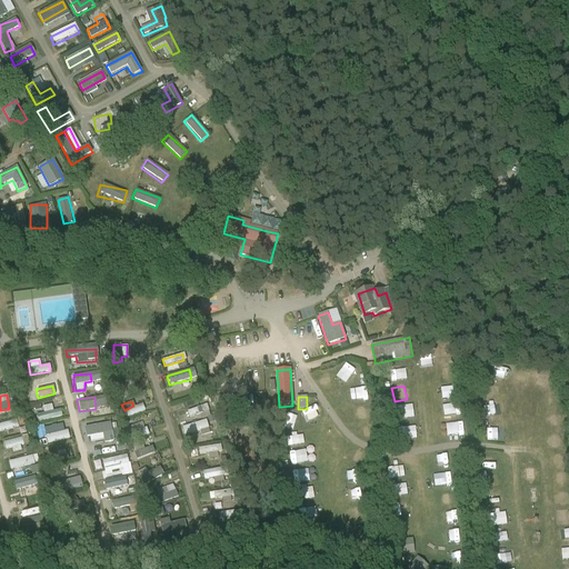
[(56,410),(42,412),(41,402),(29,405),(32,420),(57,416),(56,410)]
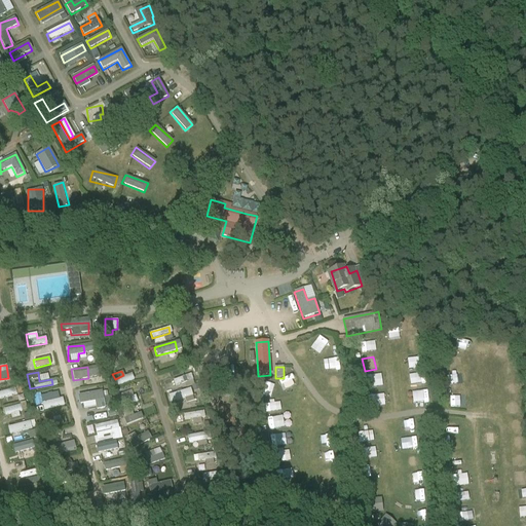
[(130,373),(114,380),(116,386),(134,380),(130,373)]
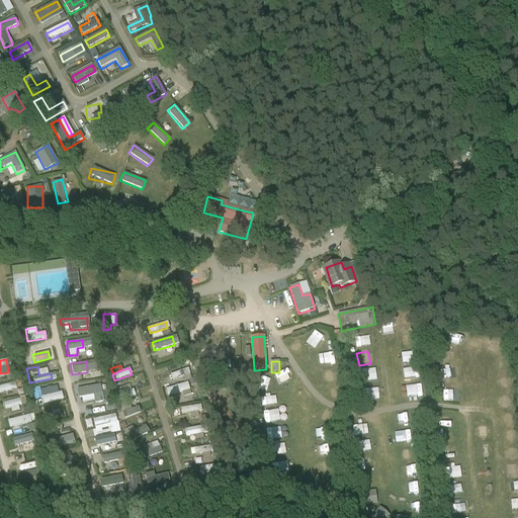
[(172,380),(184,376),(182,370),(170,374),(172,380)]
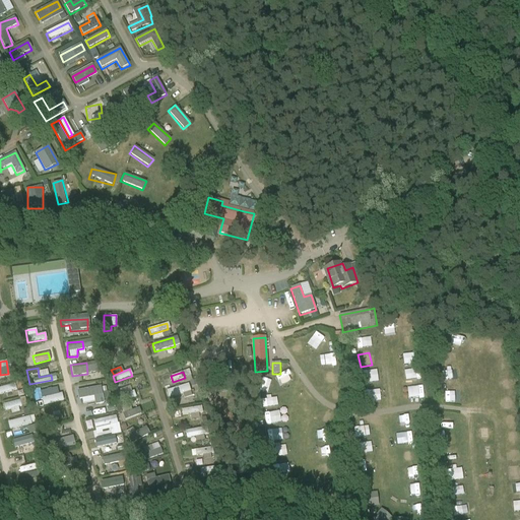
[(15,383),(0,387),(0,394),(17,389),(15,383)]
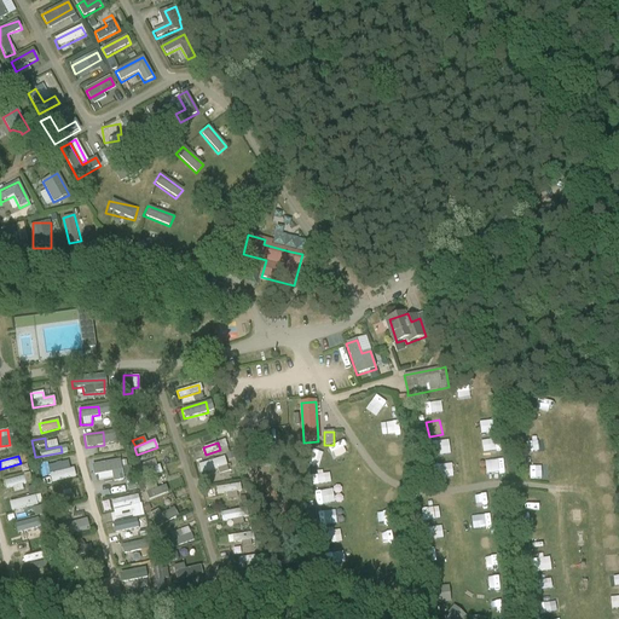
[(200,473),(225,467),(223,458),(197,463),(200,473)]
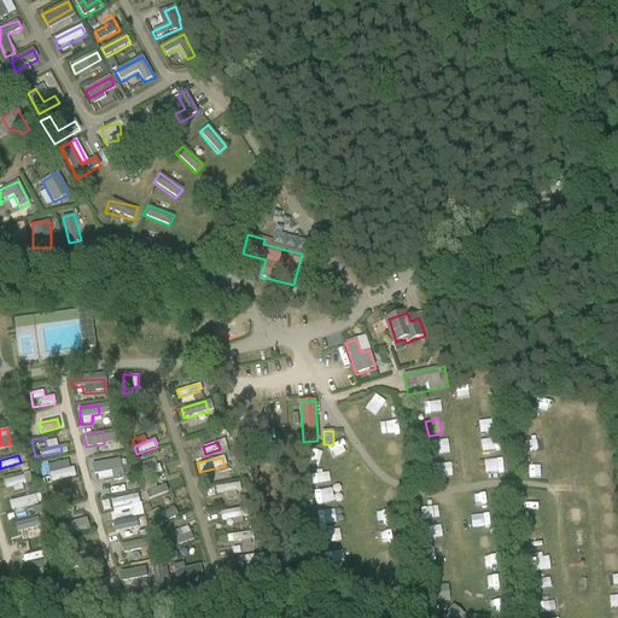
[(120,460),(93,466),(95,476),(111,473),(114,482),(123,481),(120,460)]
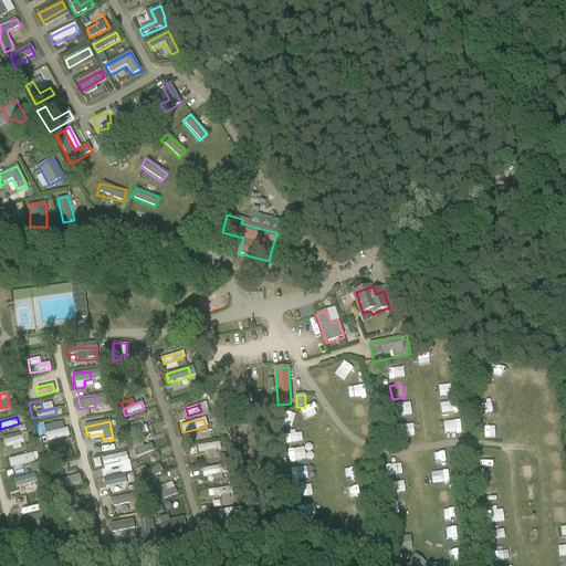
[(41,442),(69,437),(67,428),(63,429),(62,422),(45,426),(48,437),(40,438),(41,442)]
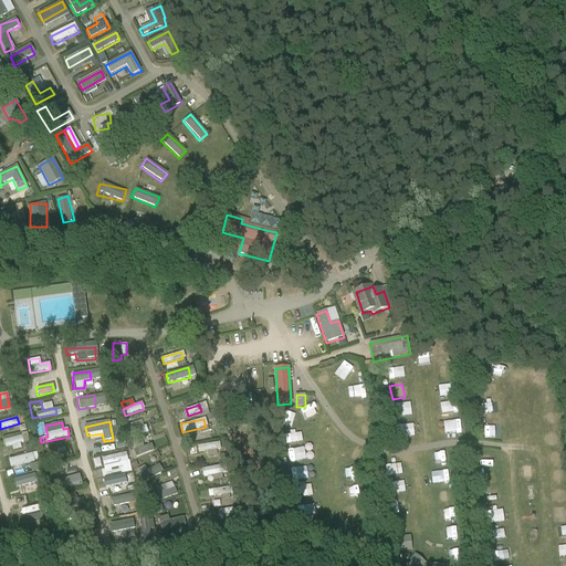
[(146,425),(138,427),(137,422),(124,427),(127,438),(147,431),(146,425)]
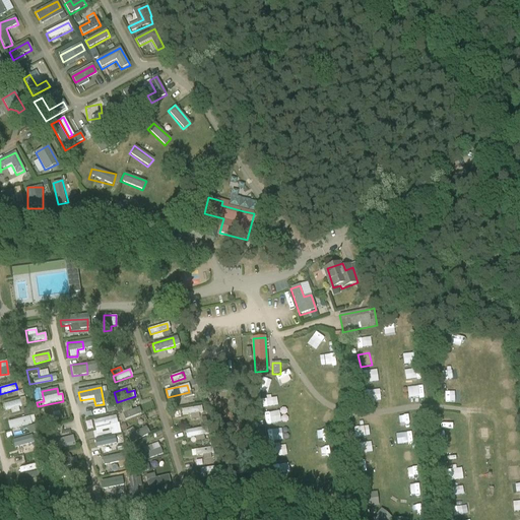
[(4,410),(10,409),(11,413),(21,411),(18,400),(2,403),(4,410)]
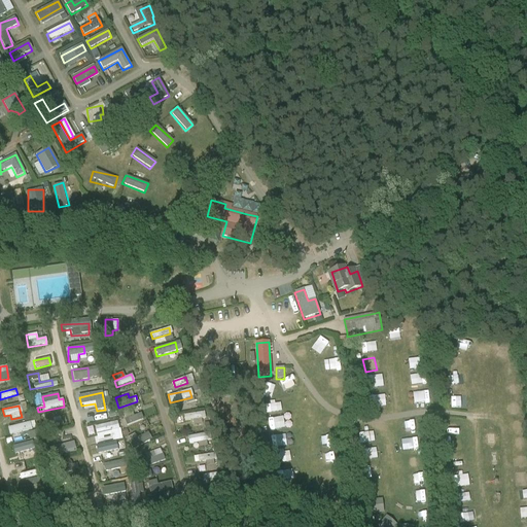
[(131,424),(143,419),(140,413),(128,418),(131,424)]
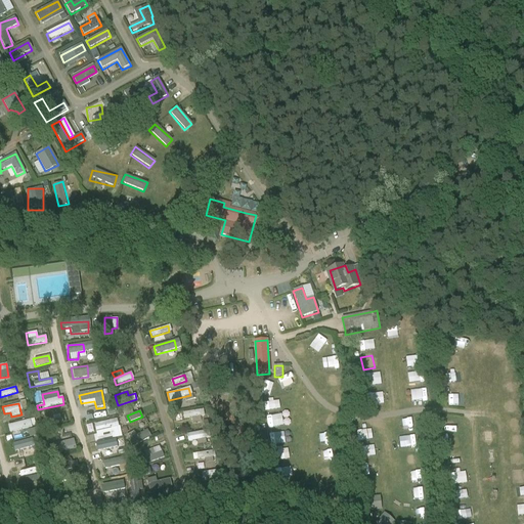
[(95,432),(119,426),(117,418),(93,424),(95,432)]
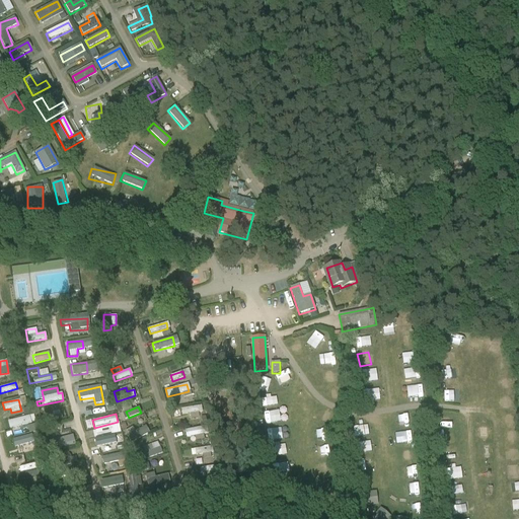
[(7,421),(9,428),(34,422),(32,415),(7,421)]
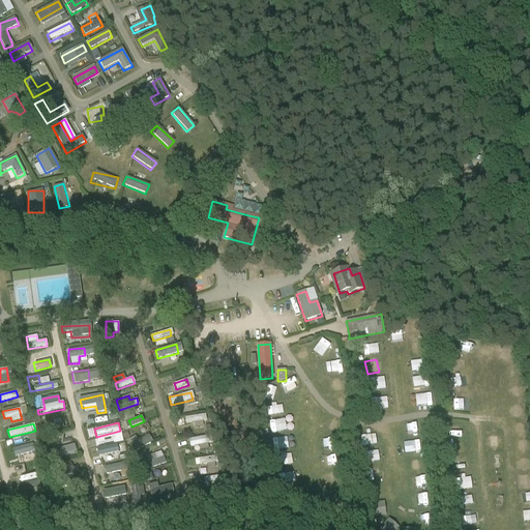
[(48,433),(62,429),(61,423),(46,428),(48,433)]
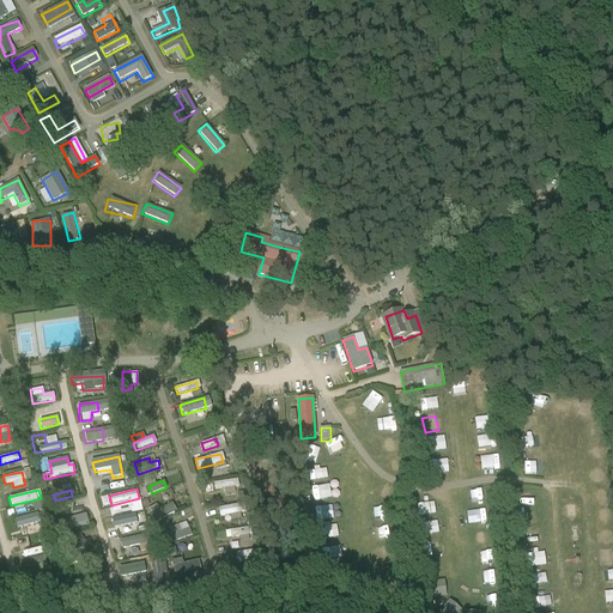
[(153,522),(176,513),(173,503),(157,509),(157,505),(147,509),(153,522)]
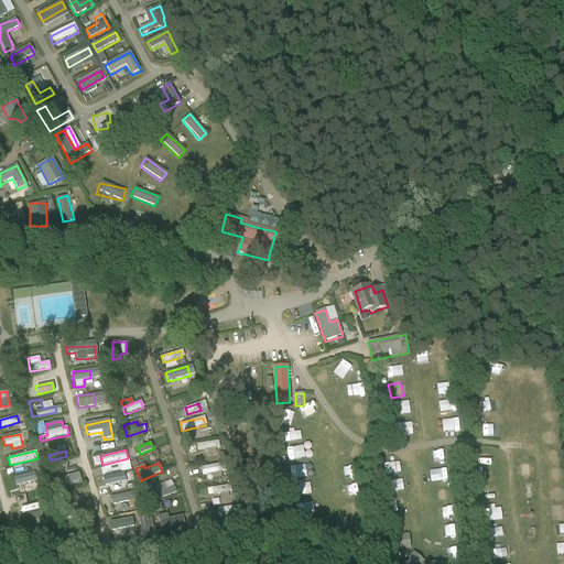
[(217,464),(199,467),(202,475),(219,472),(217,464)]
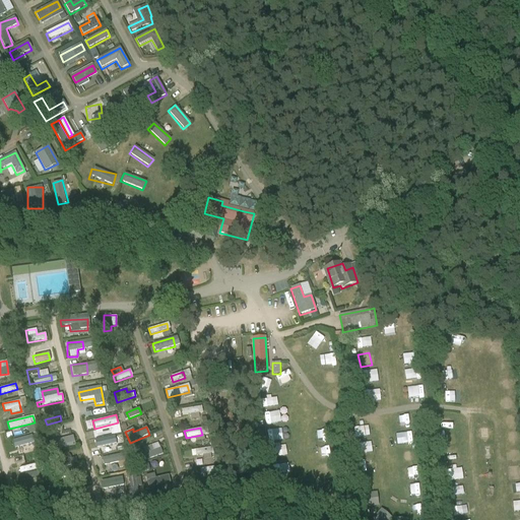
[(75,445),(72,435),(51,442),(53,451),(75,445)]
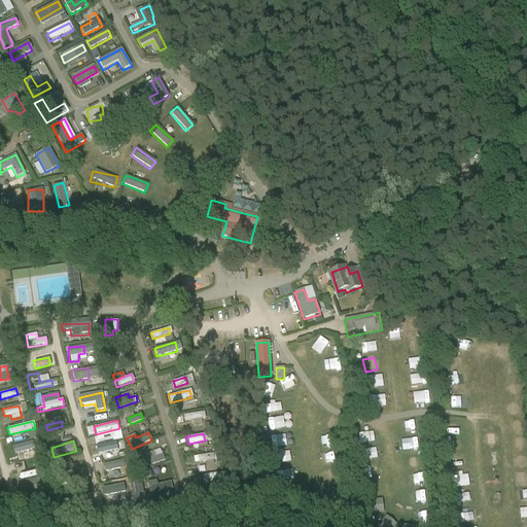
[(15,457),(33,455),(31,443),(13,445),(15,457)]
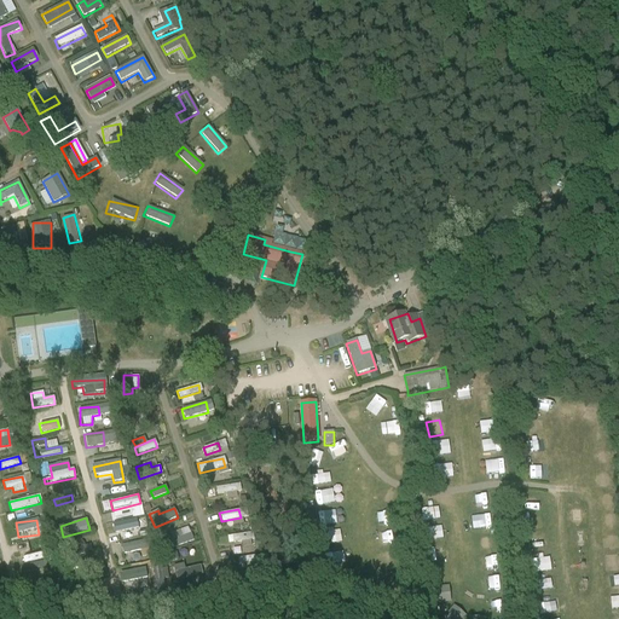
[(168,548),(192,542),(190,532),(181,534),(180,531),(165,534),(168,548)]
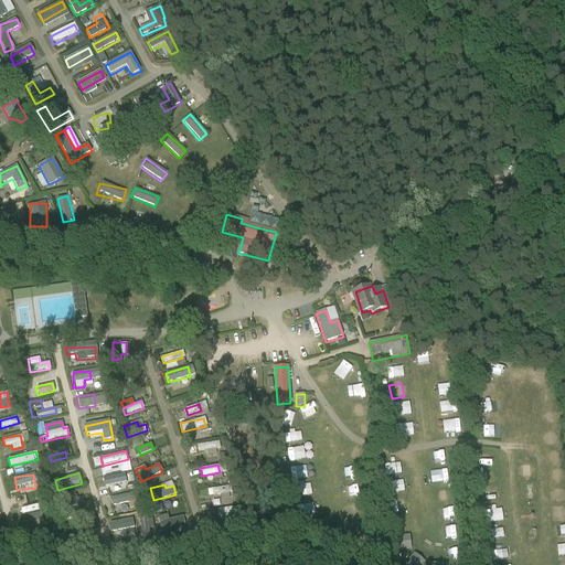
[(564,488),(552,488),(553,501),(564,501),(564,488)]
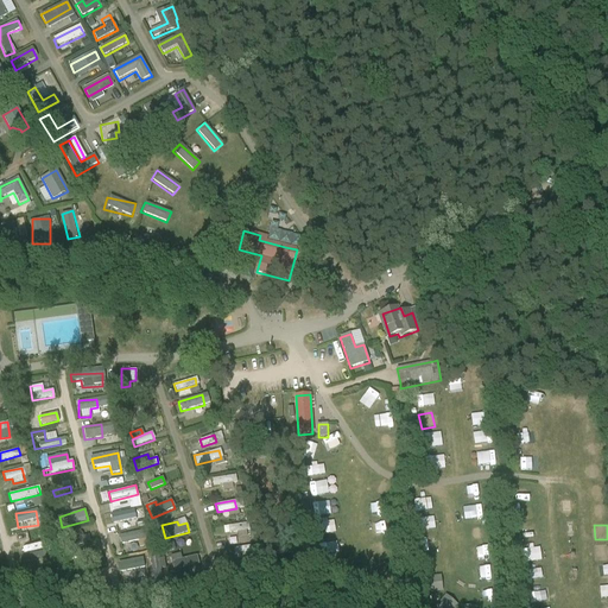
[(321,553),(339,551),(336,539),(318,542),(321,553)]
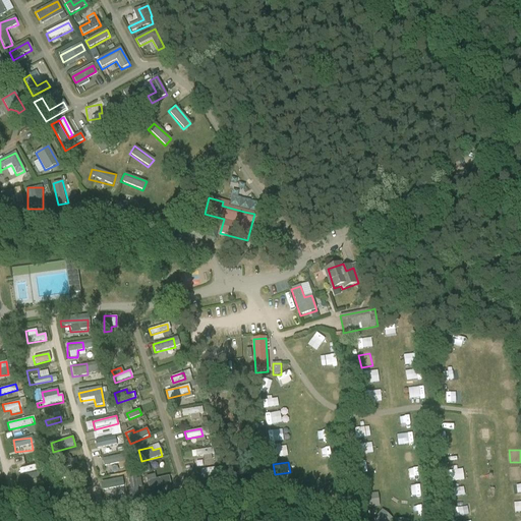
[(124,494),(123,476),(100,478),(101,495),(124,494)]
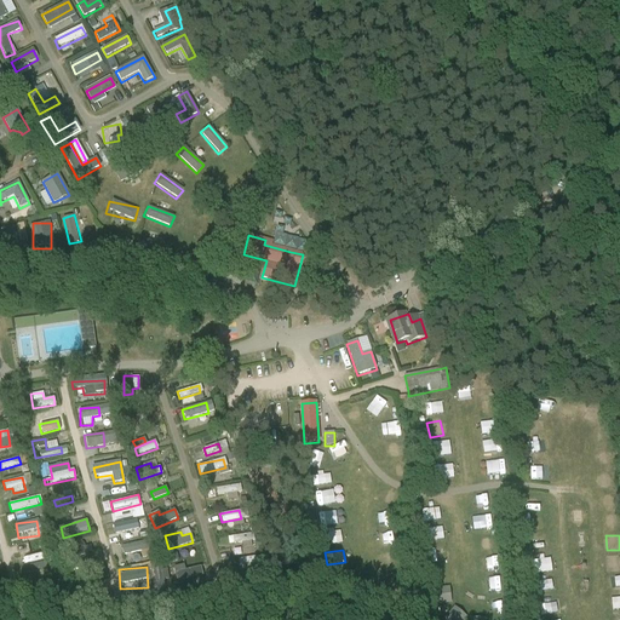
[(445,618),(447,619),(463,619),(466,616),(454,607),(445,618)]
